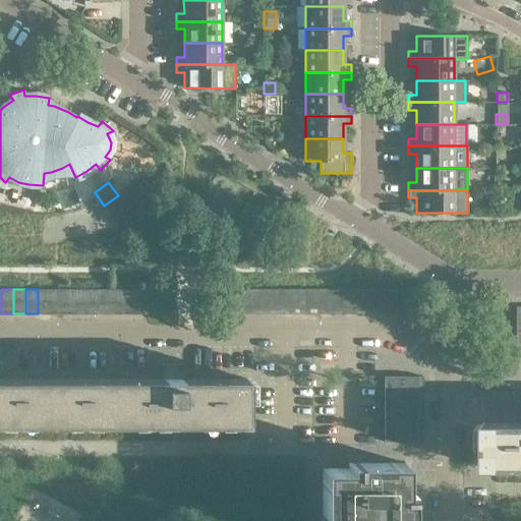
[(49,313),(49,289),(38,289),(38,313),(49,313)]
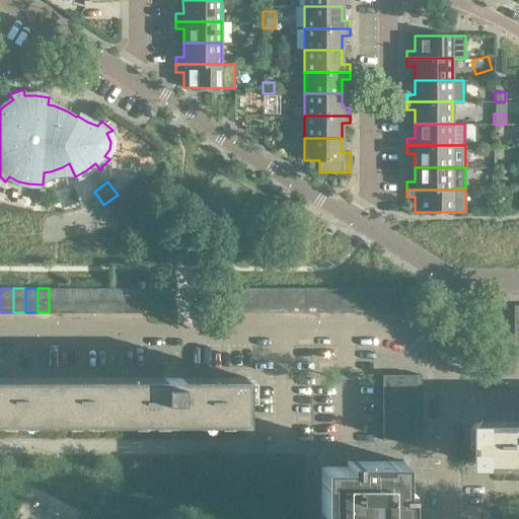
[(49,288),(49,312),(61,312),(61,288),(49,288)]
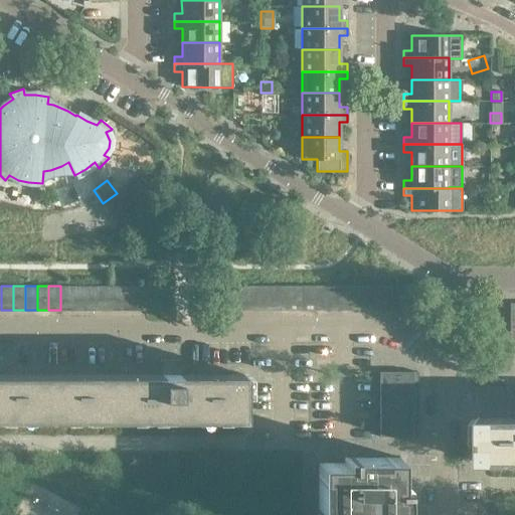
[(72,286),(60,286),(60,310),(72,310),(72,286)]
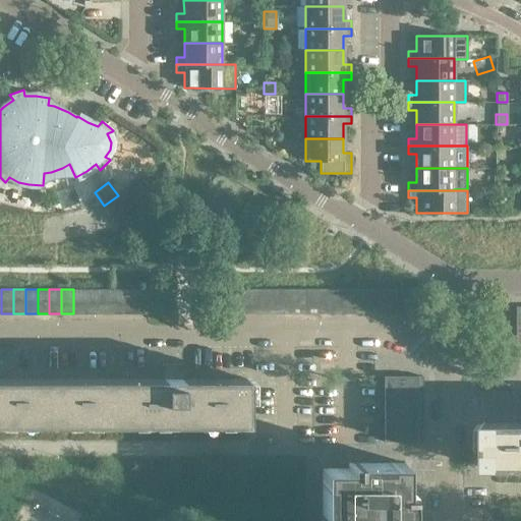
[(85,289),(73,289),(73,313),(85,313),(85,289)]
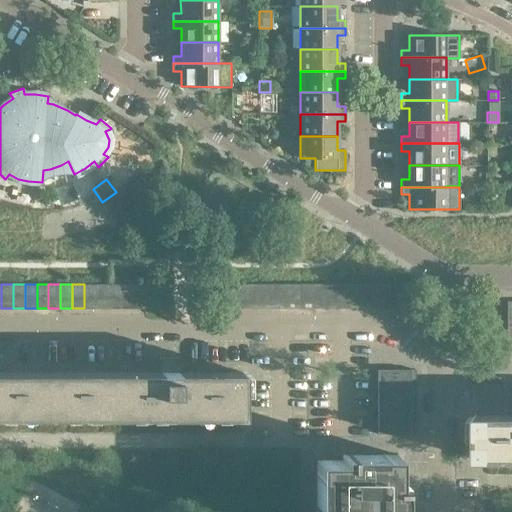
[(95,284),(84,284),(84,308),(95,308),(95,284)]
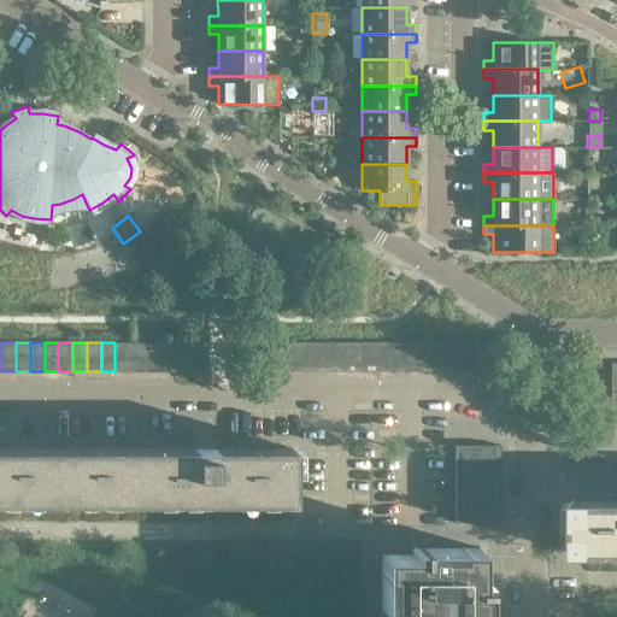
[(129,342),(115,342),(115,371),(129,371),(129,342)]
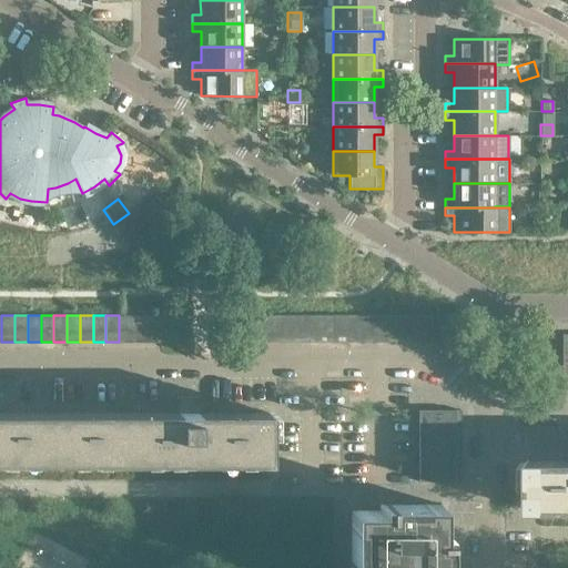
[(132,342),(132,315),(119,315),(119,342),(132,342)]
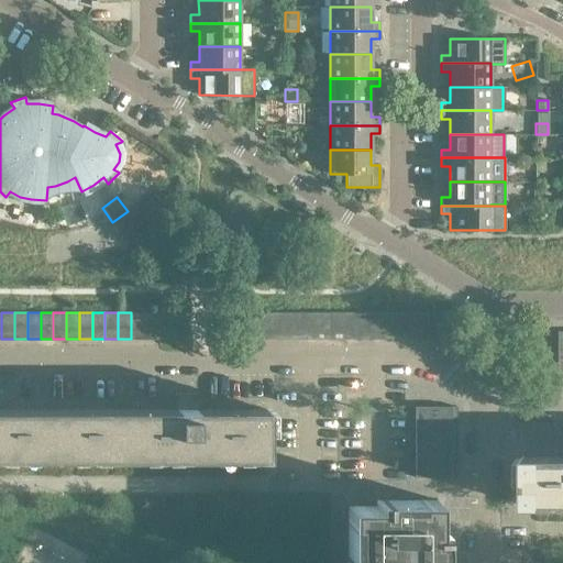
[(144,312),(131,312),(131,339),(144,339),(144,312)]
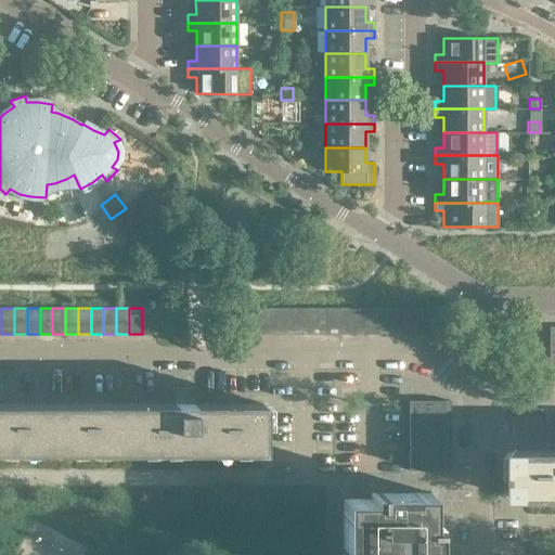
[(156,308),(142,308),(142,334),(155,334),(156,308)]
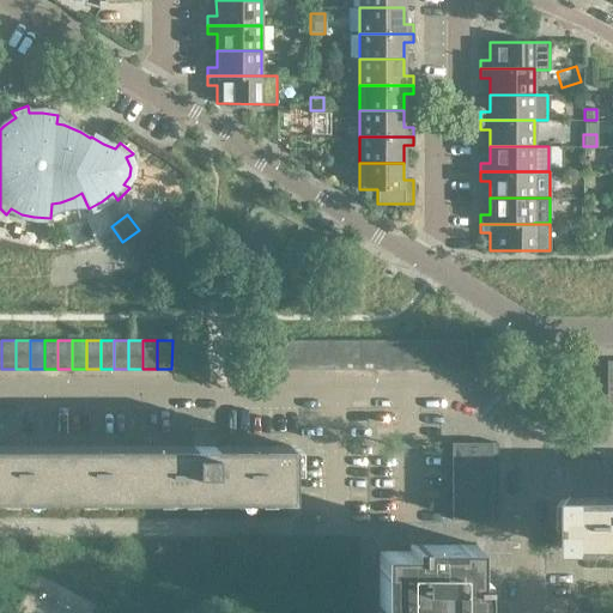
[(261,340),(261,369),(275,369),(275,340),(261,340)]
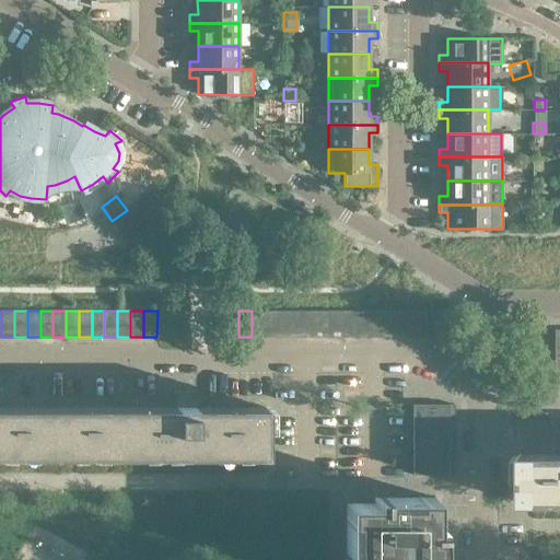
[(265,311),(252,311),(252,337),(265,337),(265,311)]
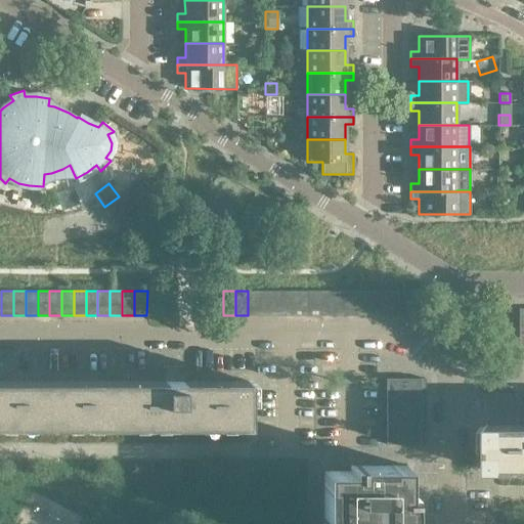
[(260,291),(248,291),(248,315),(260,315),(260,291)]
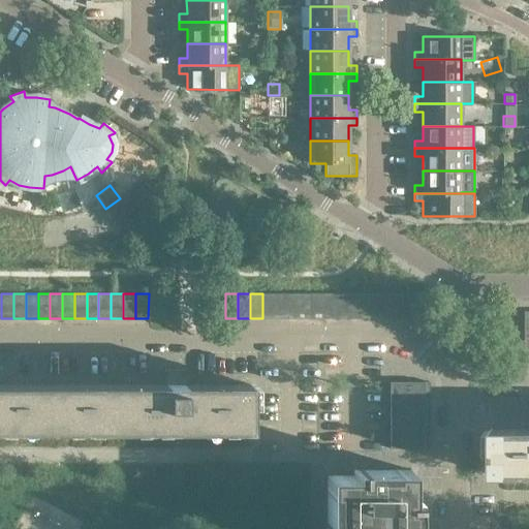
[(275,293),(262,293),(262,318),(275,318),(275,293)]
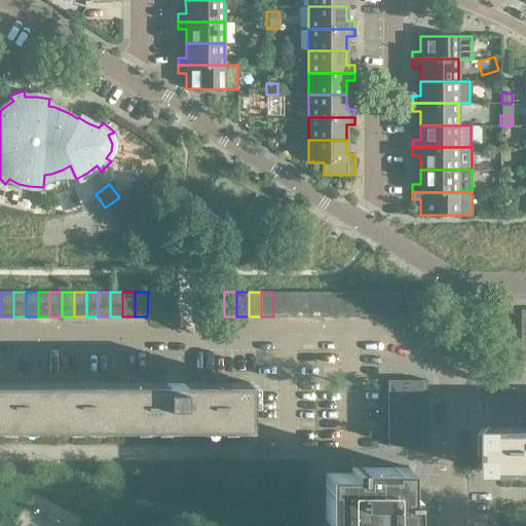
[(286,292),(273,292),(273,316),(286,316),(286,292)]
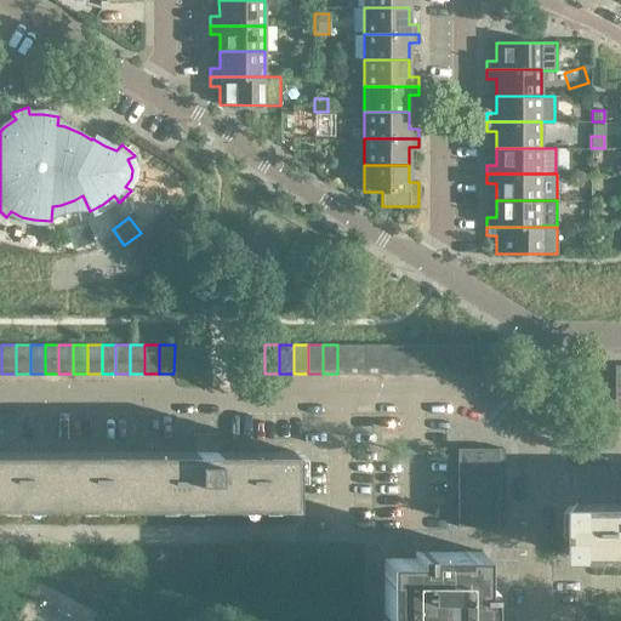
[(337,345),(337,374),(352,374),(352,345),(337,345)]
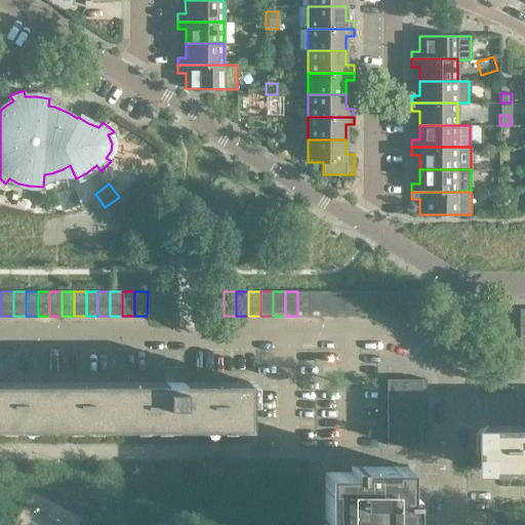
[(310,291),(297,291),(297,316),(310,316),(310,291)]
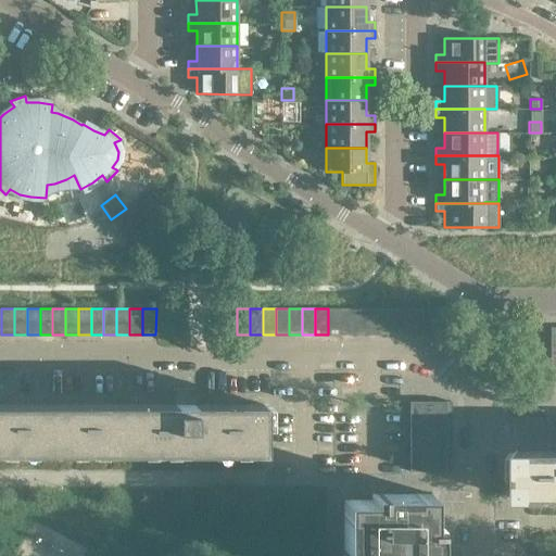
[(328,308),(328,335),(341,335),(340,308),(328,308)]
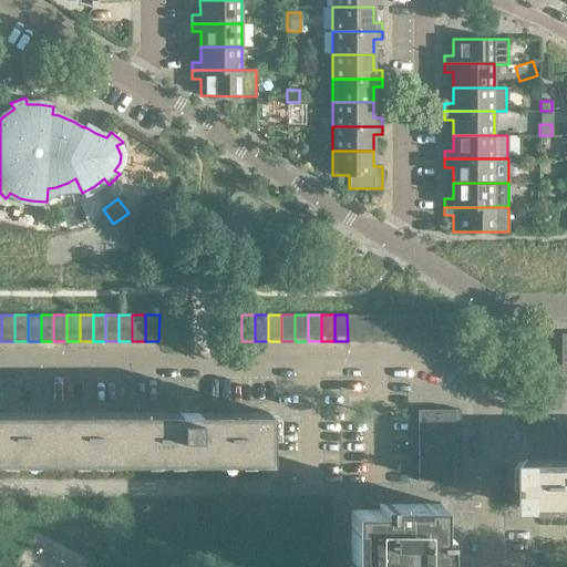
[(361,315),(347,315),(348,341),(361,341),(361,315)]
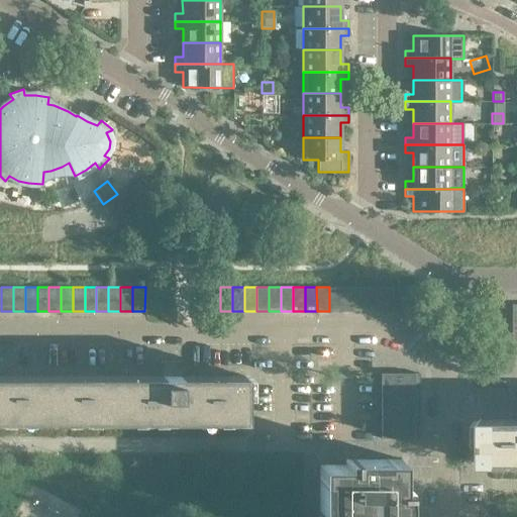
[(340,287),(329,287),(329,311),(340,311),(340,287)]
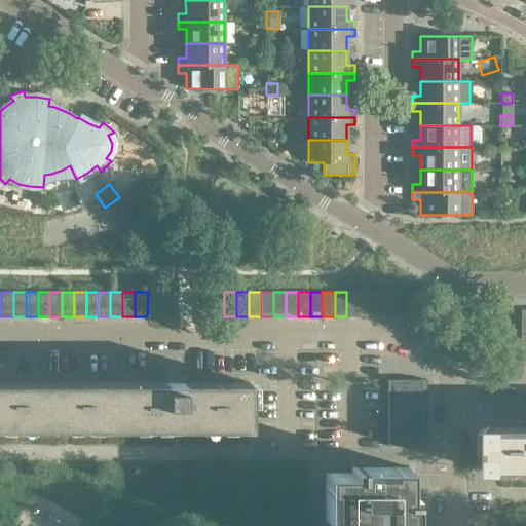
[(359,292),(346,292),(346,316),(359,316),(359,292)]
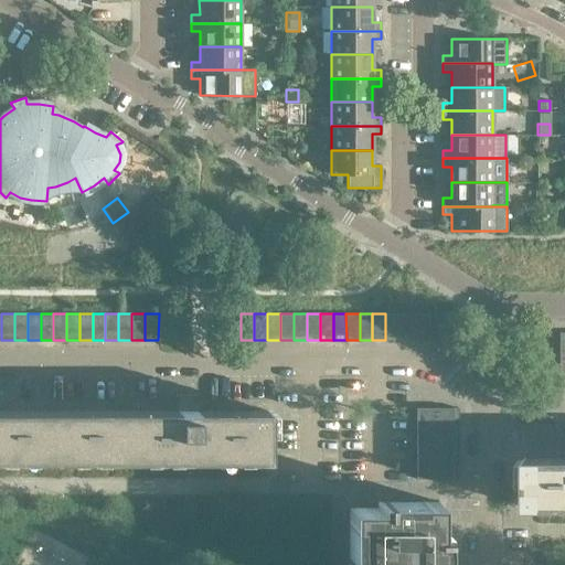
[(397,313),(385,313),(385,340),(398,339),(397,313)]
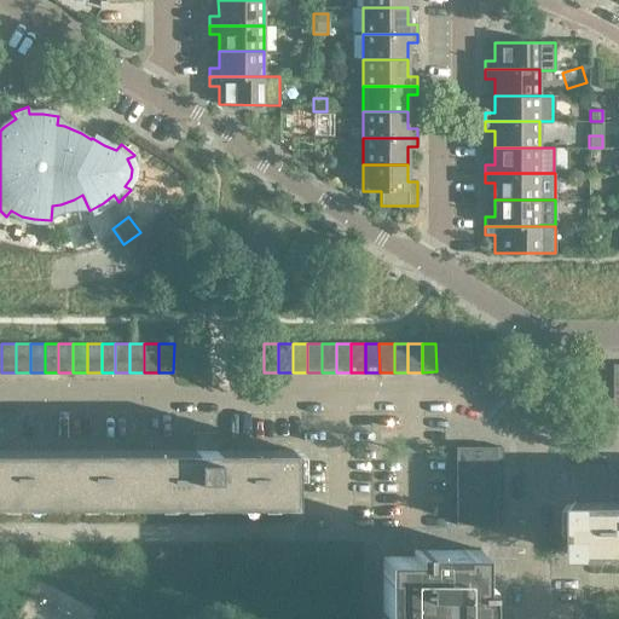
[(450,343),(435,343),(437,371),(451,371),(450,343)]
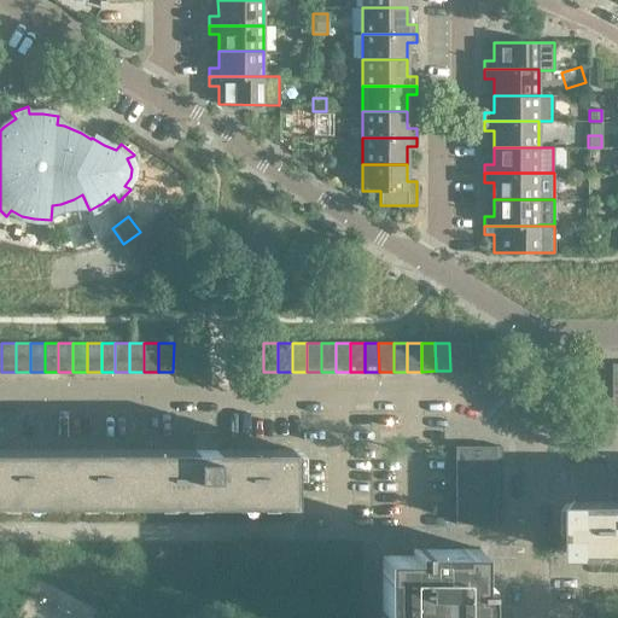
[(464,343),(449,343),(450,371),(464,371),(464,343)]
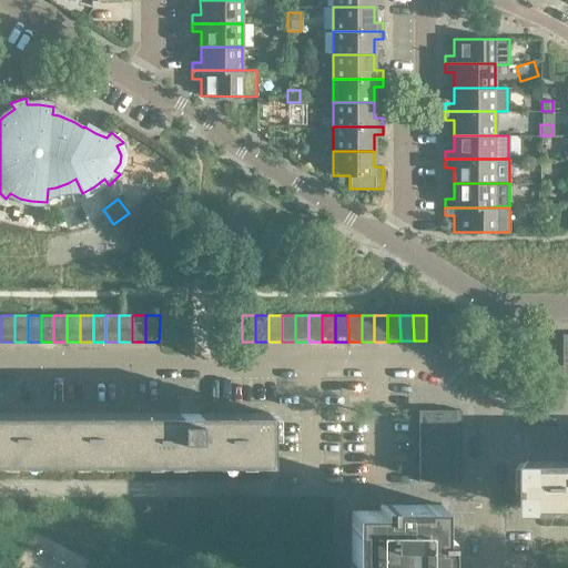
[(439,315),(426,315),(426,341),(439,341),(439,315)]
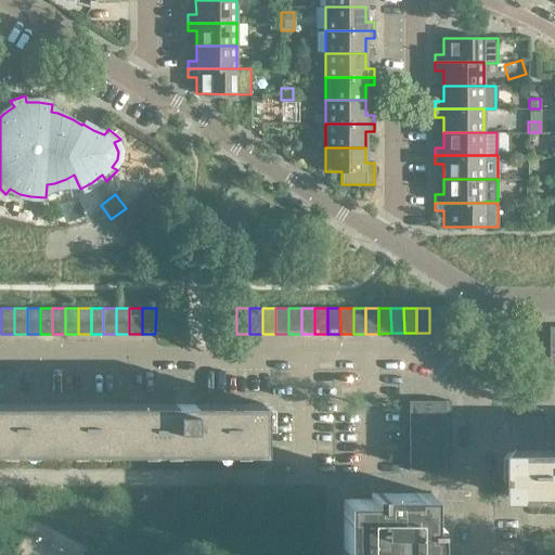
[(0,452),(263,453),(262,404),(193,404),(193,390),(195,390),(195,388),(172,388),(171,390),(175,390),(175,404),(0,403),(0,452)]
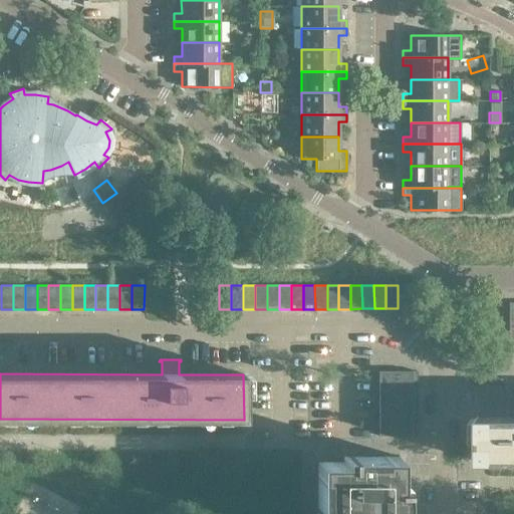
[(378,371),(378,393),(378,435),(418,435),(418,371),(378,371)]
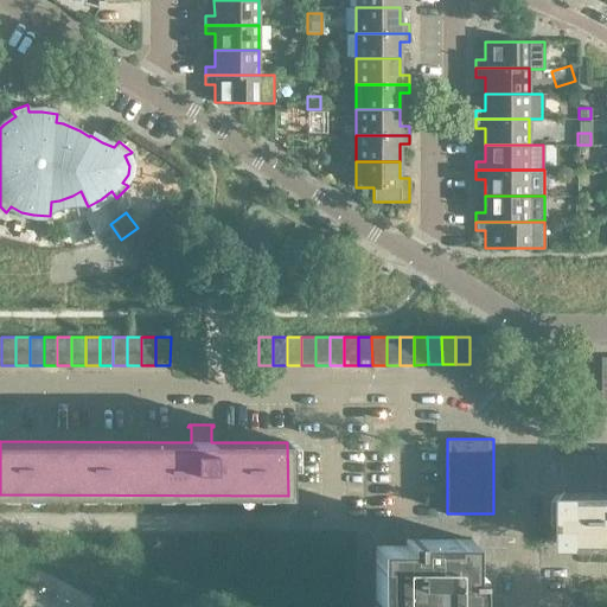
[(564,545),(577,545),(606,544),(606,491),(564,492),(564,545)]
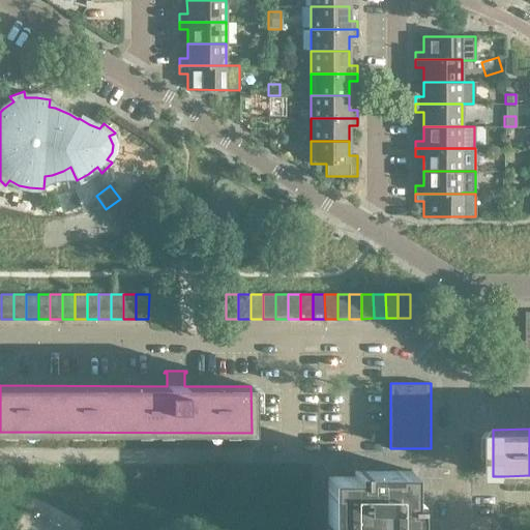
[(358,476),(326,476),(327,528),(333,528),(332,529),(416,529),(417,503),(411,502),(411,470),(358,470),(358,476)]
